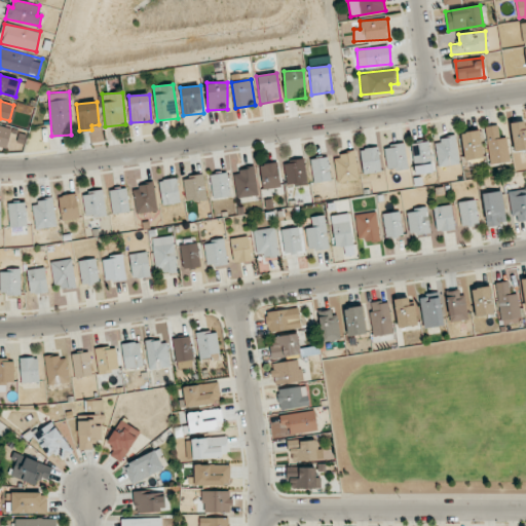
[(525,149),(525,120),(511,122),(513,151),(525,149)]
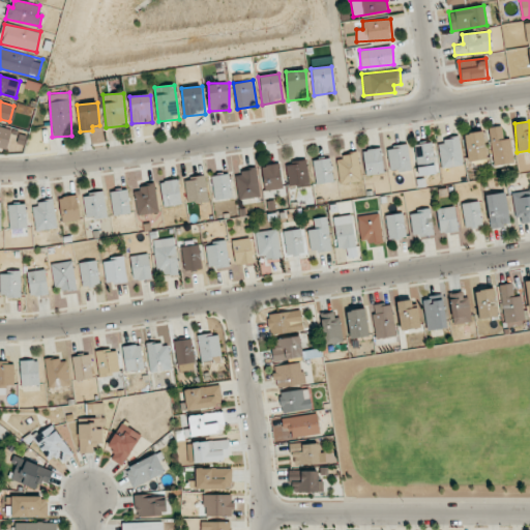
[(0,147),(6,150),(12,130),(0,126),(0,147)]
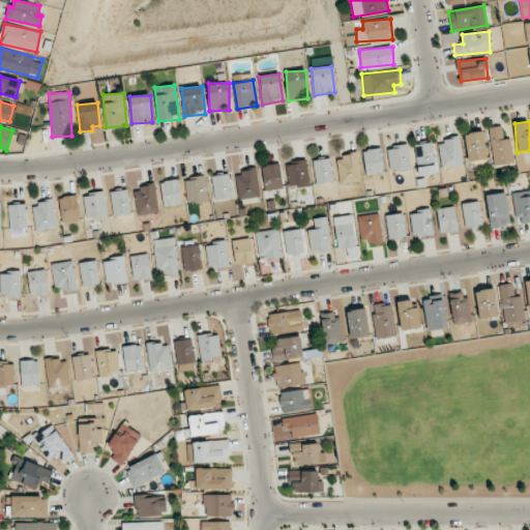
[(489,128),(494,166),(513,163),(510,139),(503,140),(501,126),(489,128)]
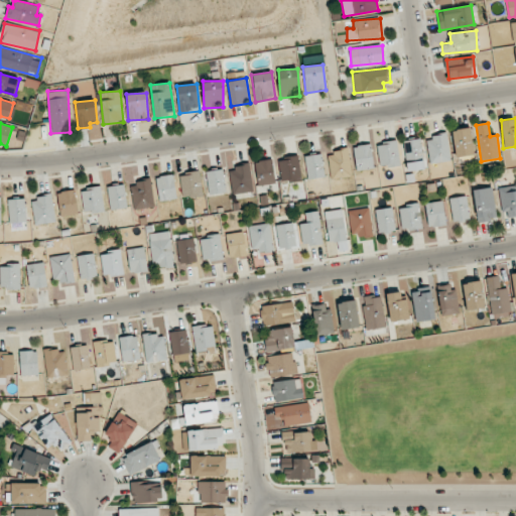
[(474,154),(470,128),(452,131),(456,157),(474,154)]
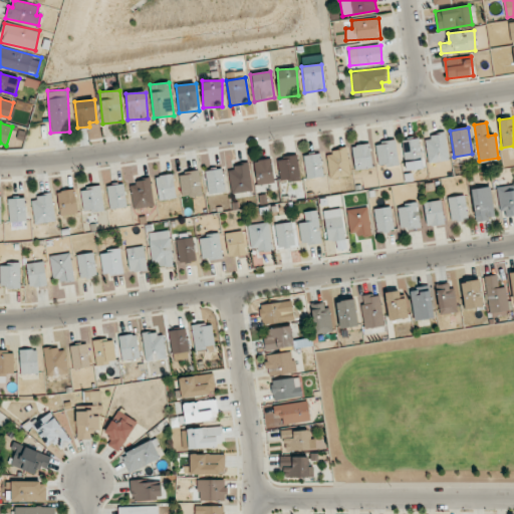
[(429,164),(449,161),(445,134),(425,138),(429,164)]
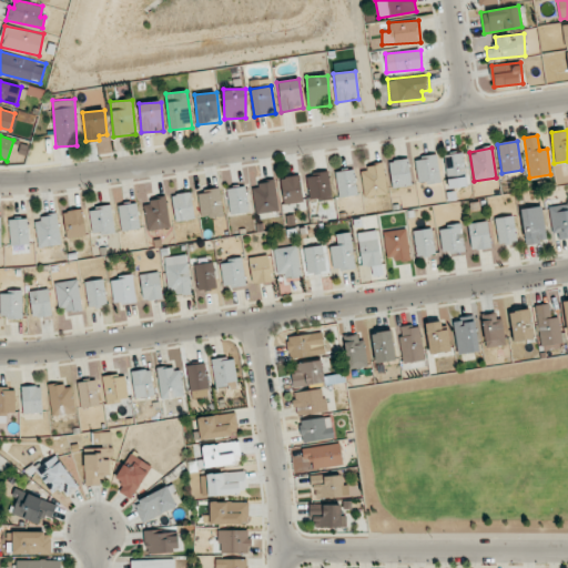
[(445,154),(448,189),(466,186),(463,153),(445,154)]
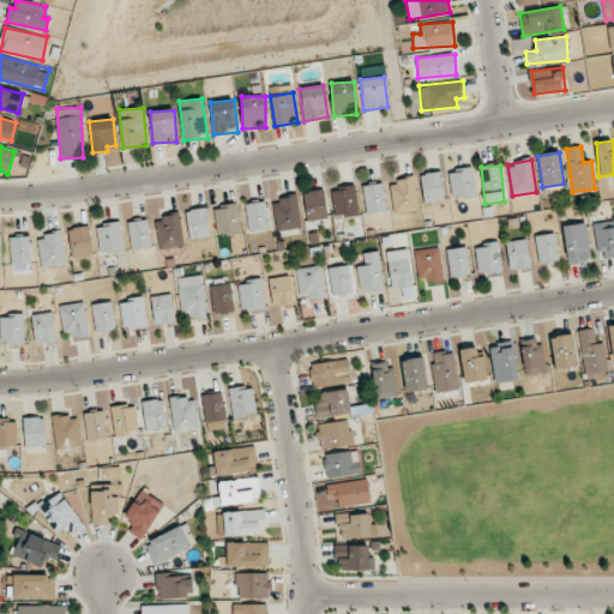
[(449,170),(451,199),(475,197),(473,168),(449,170)]
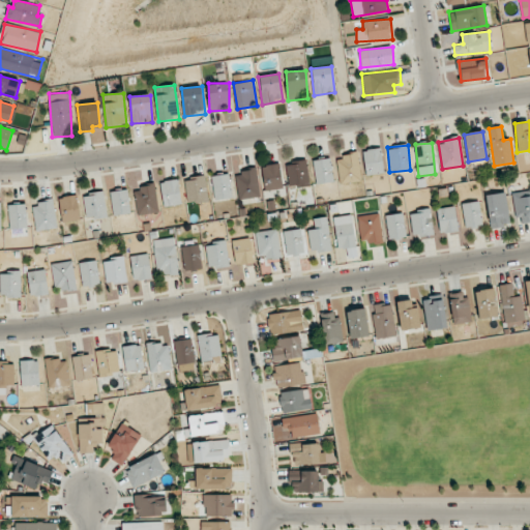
[(363,150),(365,175),(383,173),(381,149),(363,150)]
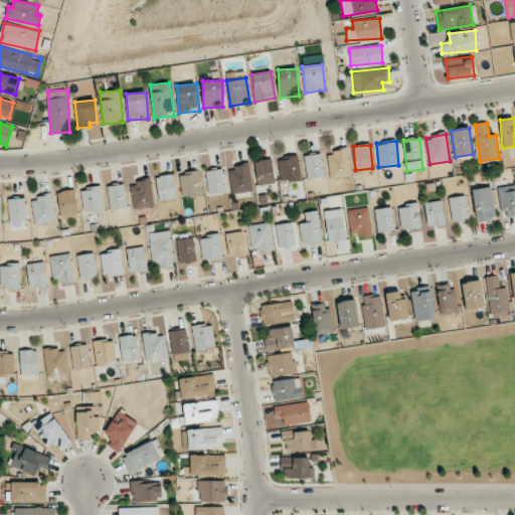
[(350,176),(348,150),(328,152),(330,178),(350,176)]
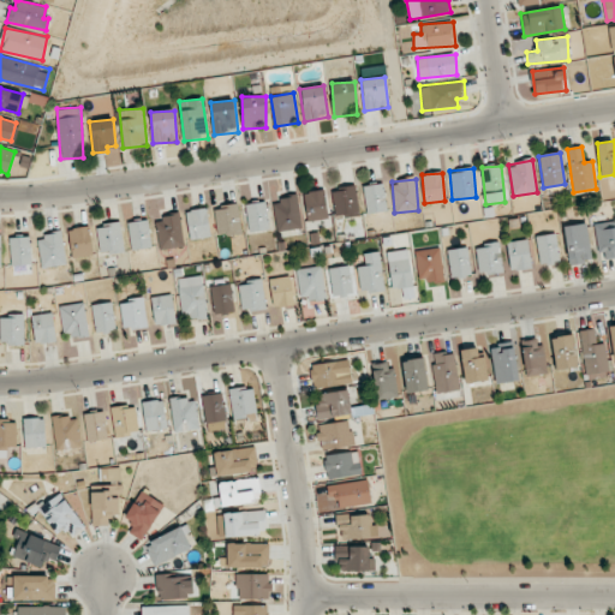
[(387,210),(383,184),(363,186),(368,214),(387,210)]
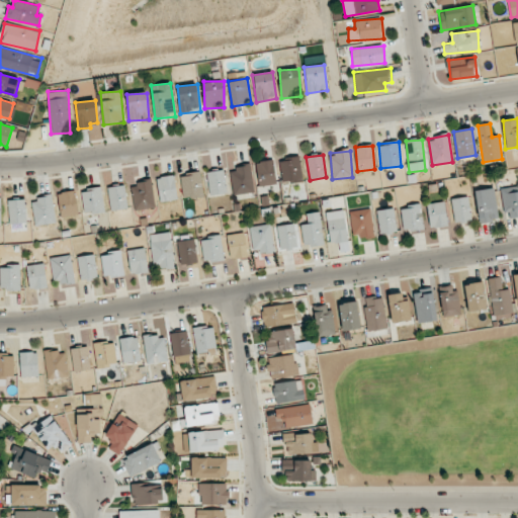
[(303,181),(299,157),(279,160),(282,184),(303,181)]
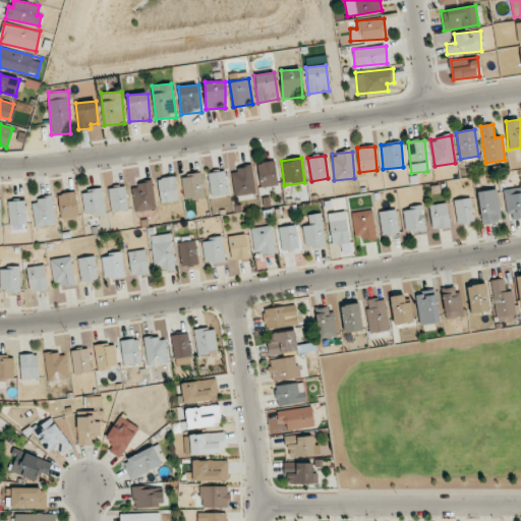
[(257,163),(259,187),(277,186),(275,161),(257,163)]
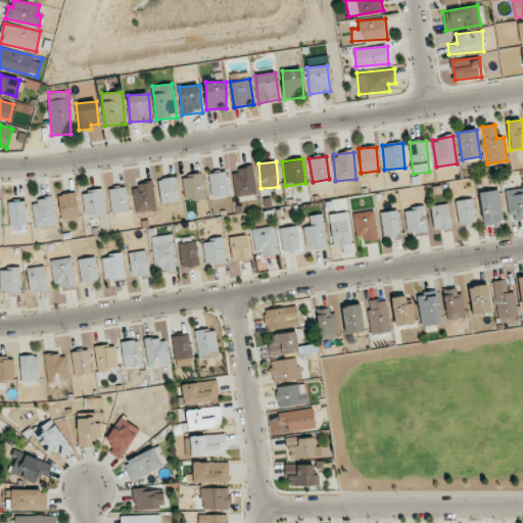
[(235,197),(255,195),(253,168),(233,169),(235,197)]
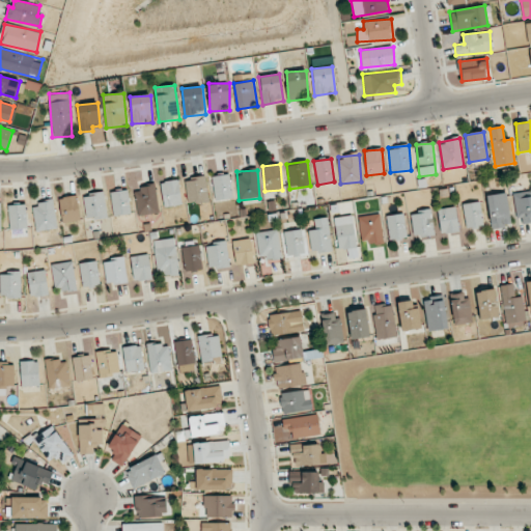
[(232,198),(229,174),(213,176),(215,200),(232,198)]
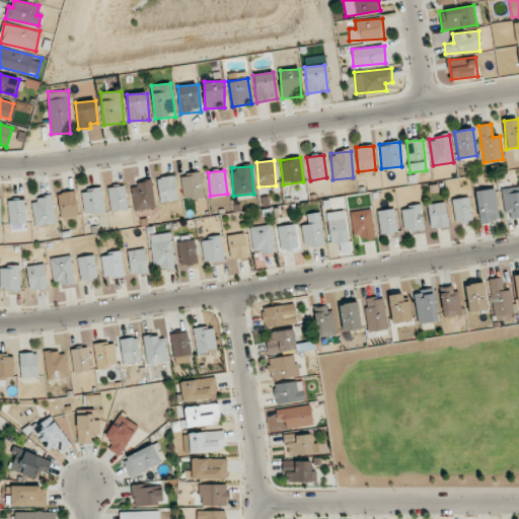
[(180,175),(184,200),(204,197),(200,172),(180,175)]
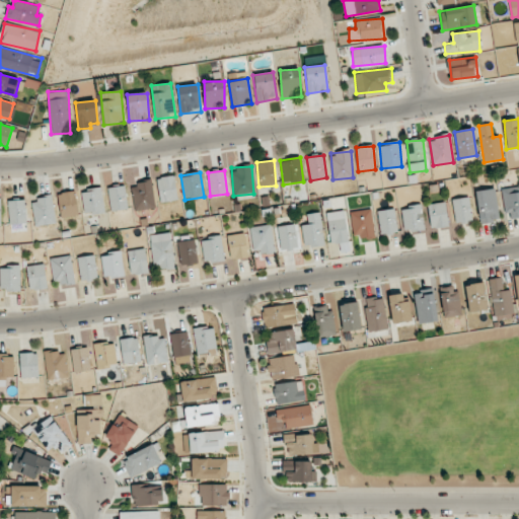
[(159,202),(177,201),(175,176),(157,177),(159,202)]
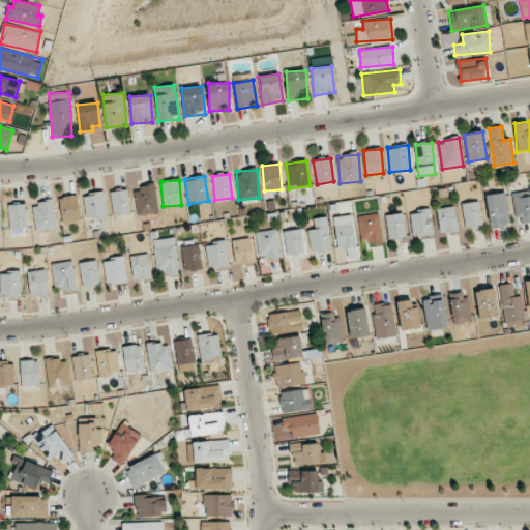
[(158,212),(154,185),(134,188),(138,215),(158,212)]
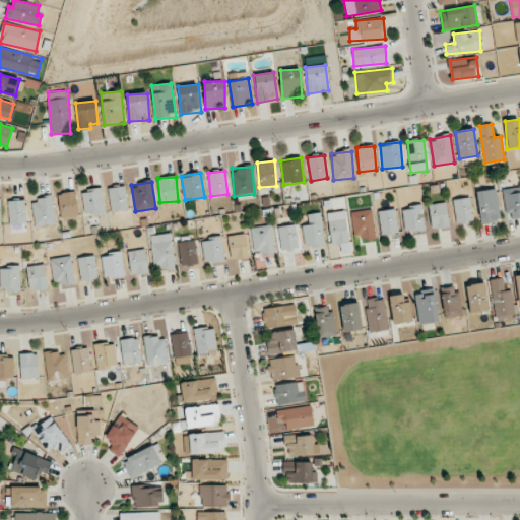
[(109,188),(111,211),(128,209),(126,186),(109,188)]
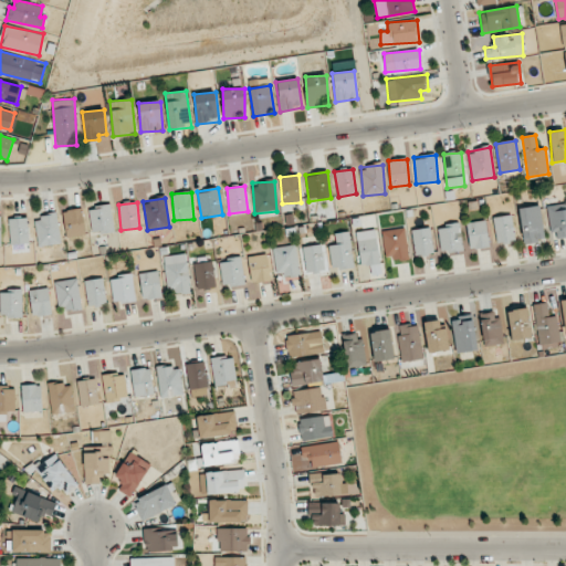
[(92,234),(114,231),(111,203),(88,208),(92,234)]
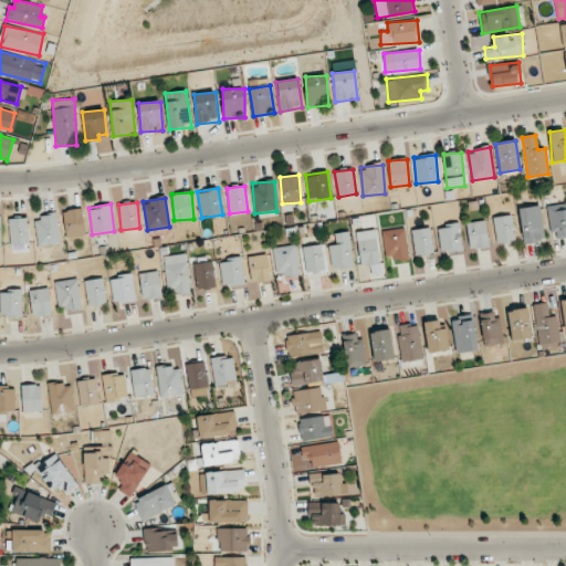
[(565,238),(565,203),(549,205),(552,239),(565,238)]
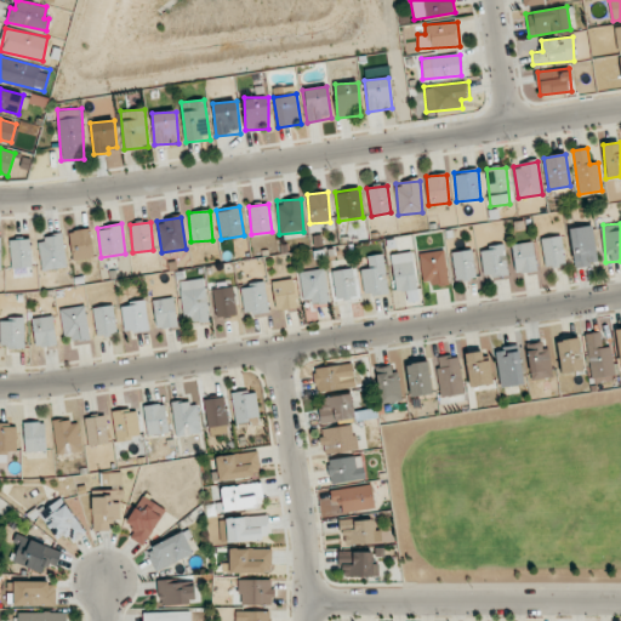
[(569,229),(575,268),(598,265),(592,226),(569,229)]
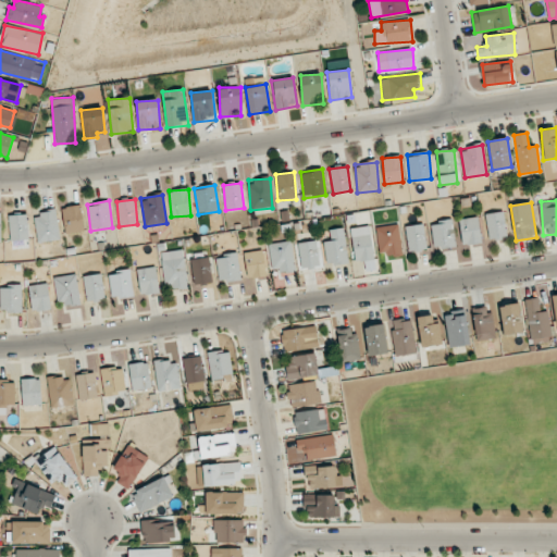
[(62,207),(64,233),(84,232),(82,206),(62,207)]
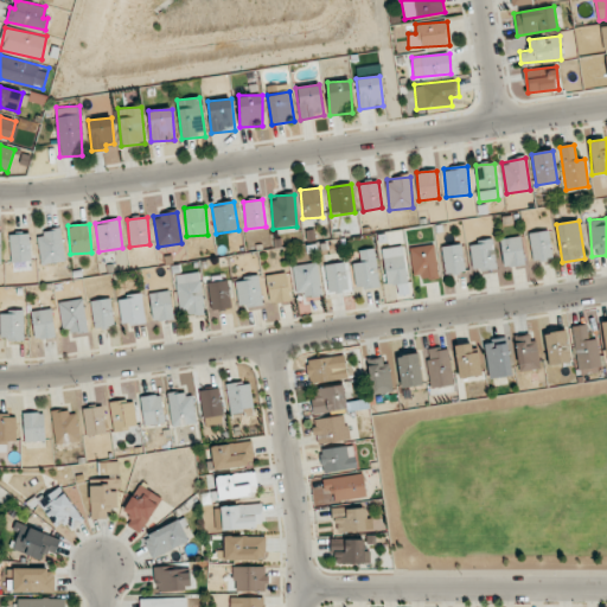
[(64,262),(62,229),(38,231),(42,264),(64,262)]
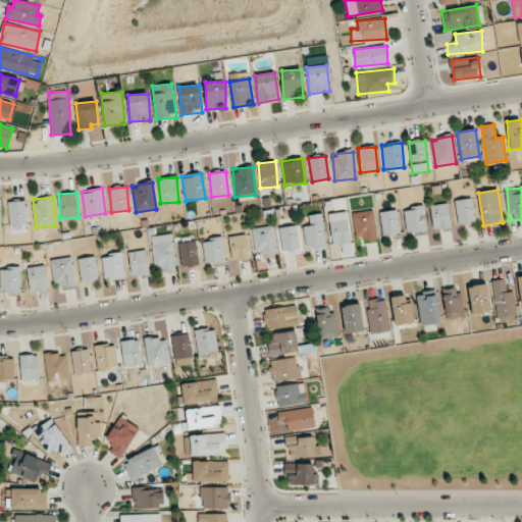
[(474,221),(472,199),(456,200),(458,223),(474,221)]
